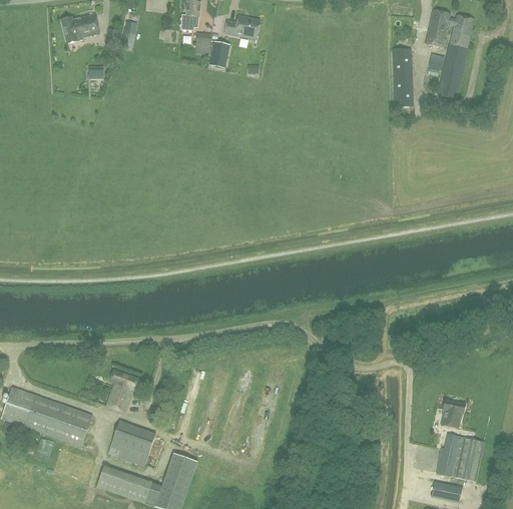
[(199,14),(200,0),(187,0),(186,13),(182,12),(181,27),(194,28),(194,25),(198,25),(199,14)]
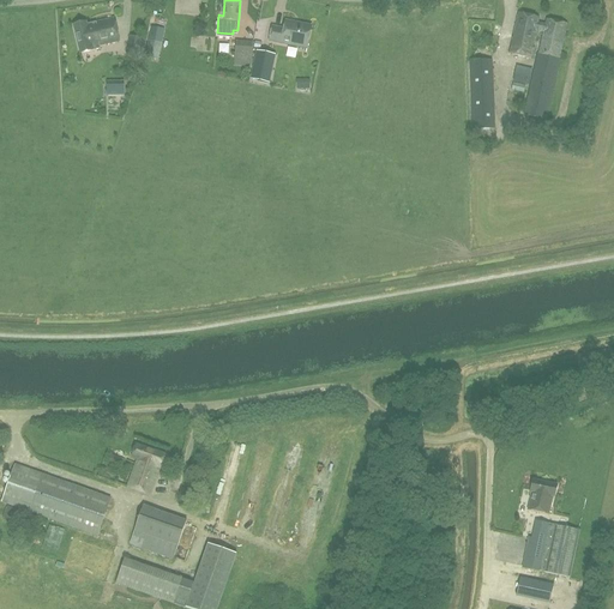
[(560,53),(567,19),(547,14),(546,19),(539,18),(540,13),(518,8),(510,49),(531,54),(536,26),(543,28),(540,48),(539,48),(525,110),(548,115),(561,53),(560,53)]
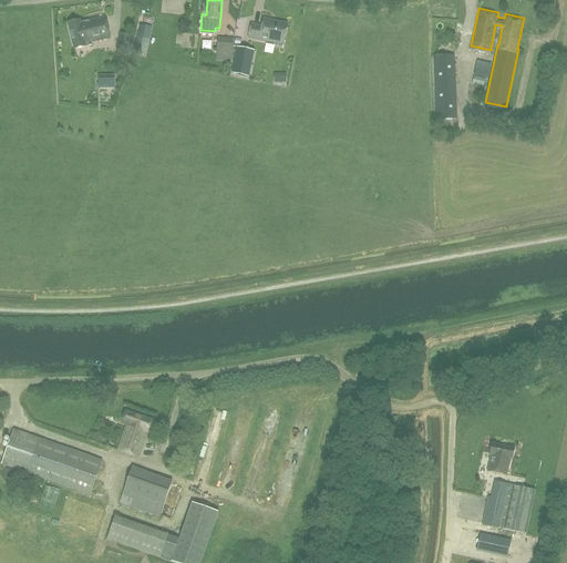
[(80,19),(80,17),(68,20),(74,45),(92,41),(92,39),(110,34),(105,13),(80,19)]
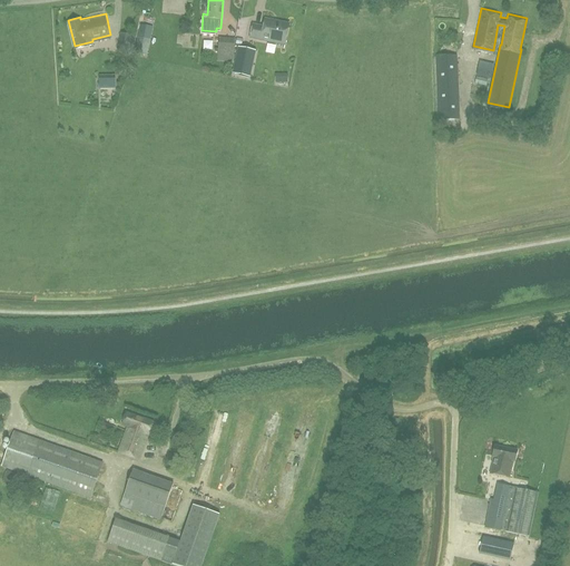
[(286,39),(290,20),(265,16),(264,23),(253,21),(251,33),(286,39)]
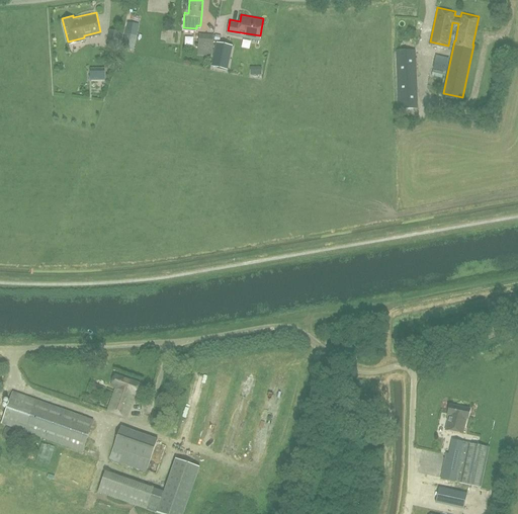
[(121,29),(110,27),(106,43),(117,46),(121,29)]
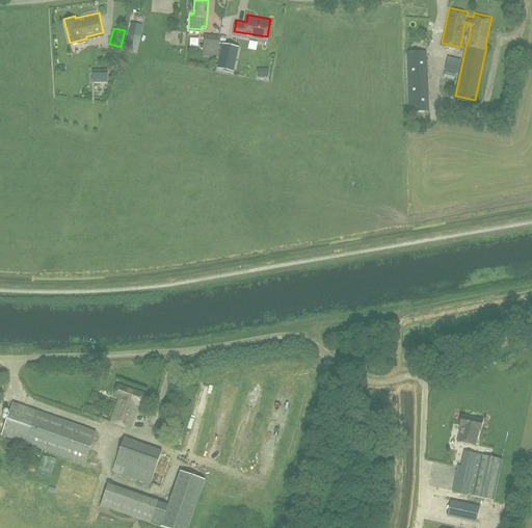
[(138,28),(137,43),(145,43),(147,28),(138,28)]
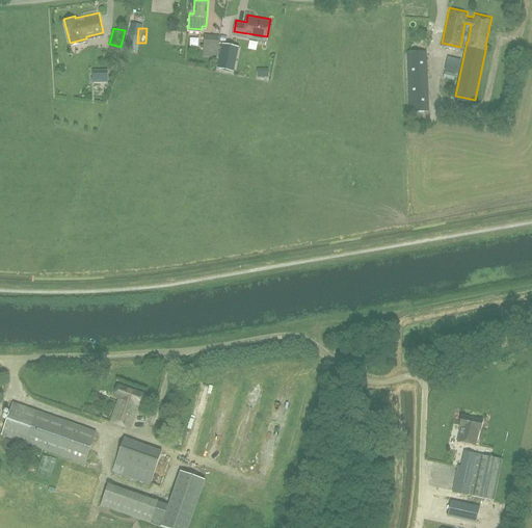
[(203,49),(218,50),(220,33),(205,31),(203,49)]
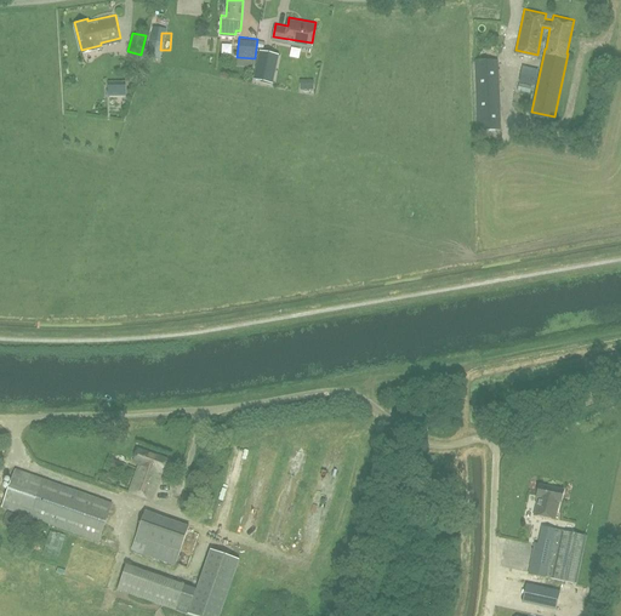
[(273,80),(279,51),(260,47),(254,77),(273,80)]
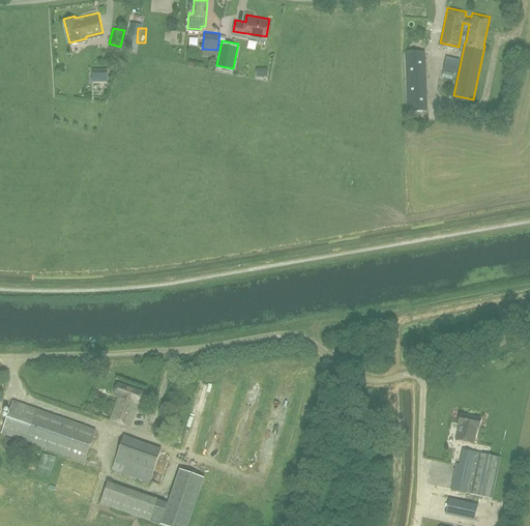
[(424,48),(406,49),(408,108),(427,108),(424,48)]
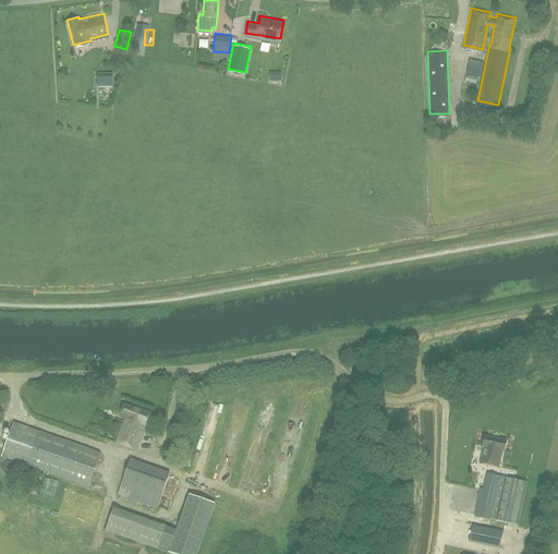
[(481,73),(484,60),(470,57),(466,70),(481,73)]
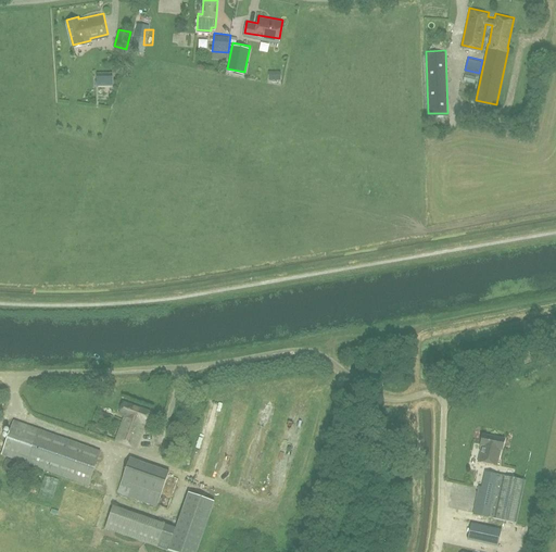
[(146,421),(150,409),(124,399),(119,411),(123,412),(114,439),(136,447),(144,421),(146,421)]
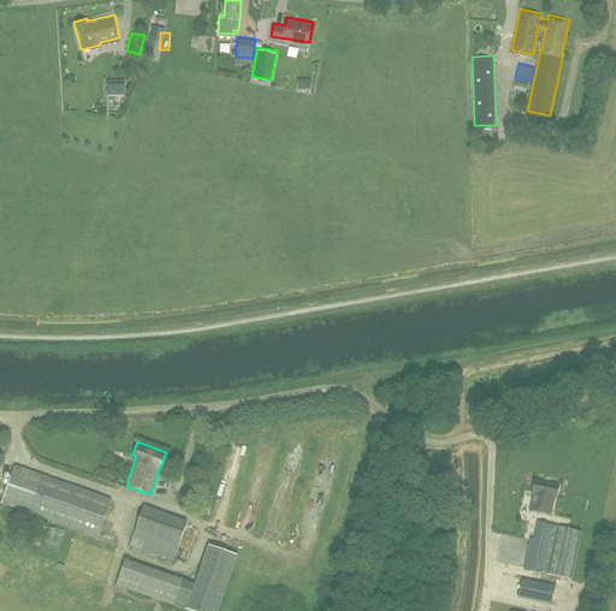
[(111,496),(19,463),(7,500),(99,533),(111,496)]
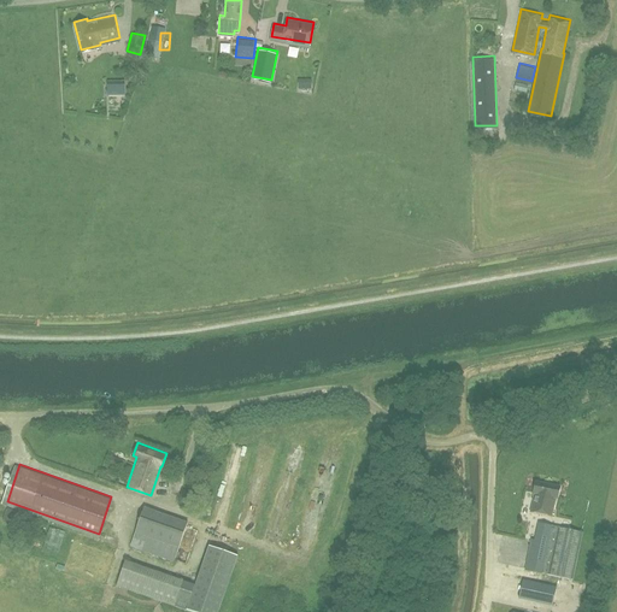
[(557,495),(559,482),(535,477),(532,496),(533,496),(530,508),(552,512),(556,495),(557,495)]
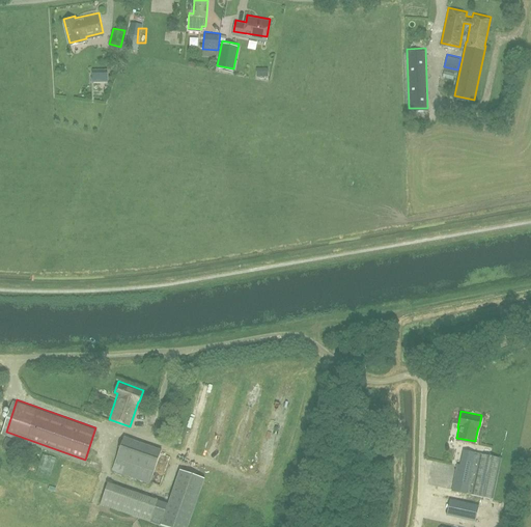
[(162,447),(124,434),(112,467),(149,480),(162,447)]
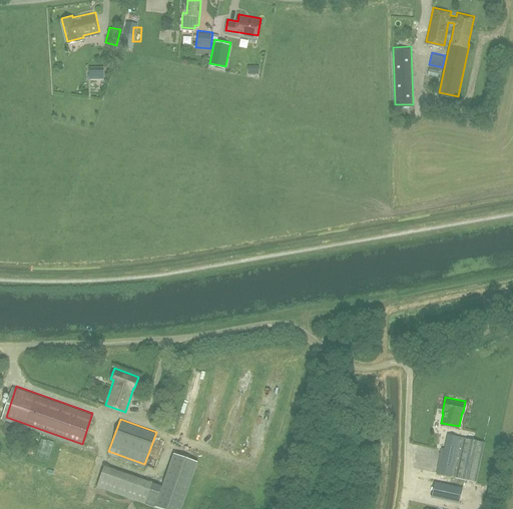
[(485,440),(482,439),(464,436),(461,435),(445,431),(436,471),(452,474),(456,475),(473,479),(476,479),(485,440)]
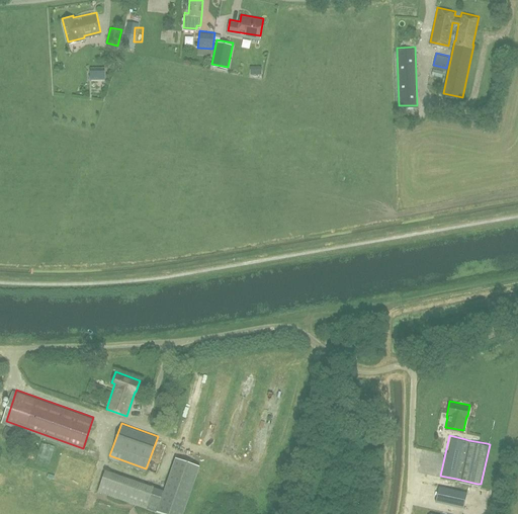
[(35,460),(48,463),(53,445),(40,442),(35,460)]
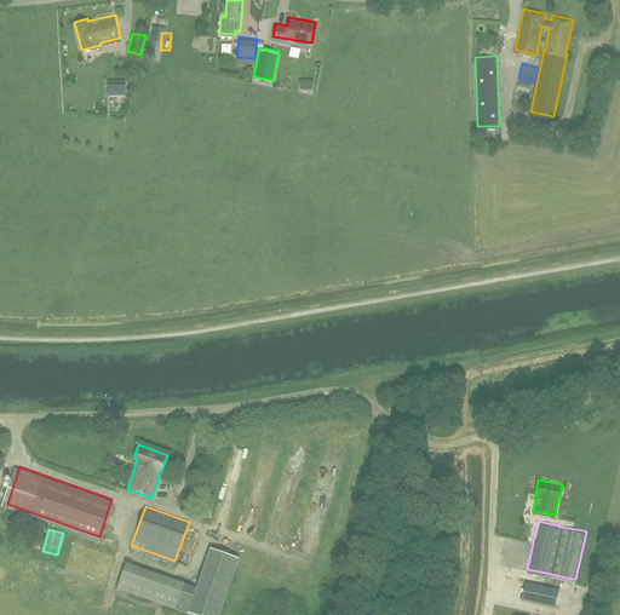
[(218,614),(239,555),(210,545),(187,609),(202,614),(218,614)]
